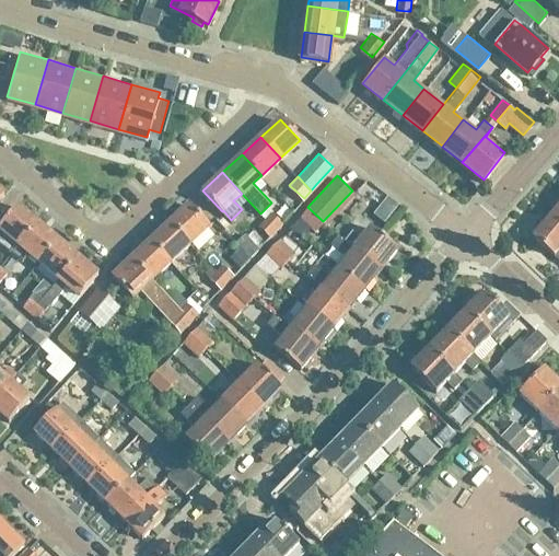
[(558,200),(549,212),(558,219),(558,200)]
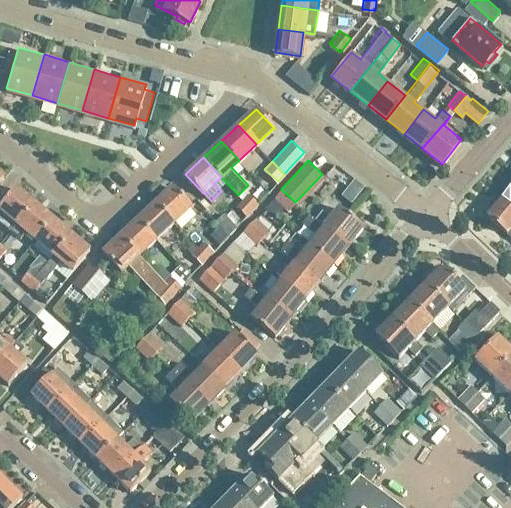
[(173,185),(155,202),(173,221),(183,211),(186,215),(192,209),(189,206),(191,204),(189,202),(173,185)]
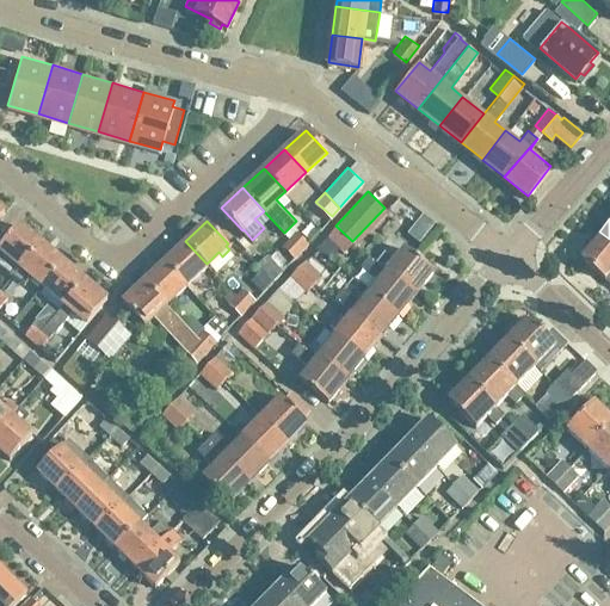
[(19,265),(39,240),(18,222),(0,241),(0,261),(12,272),(19,265)]
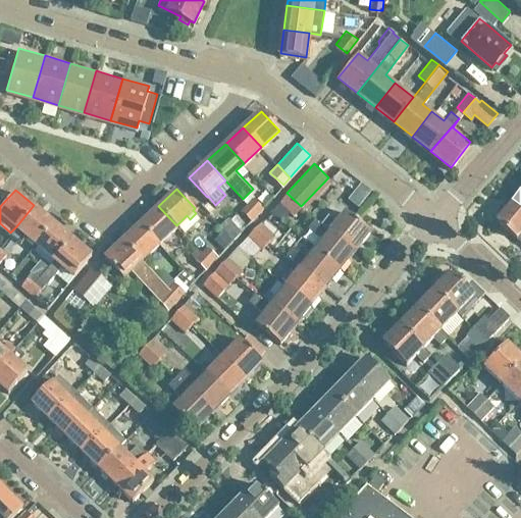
[(301,206),(287,193),(280,200),(295,213),(301,206)]
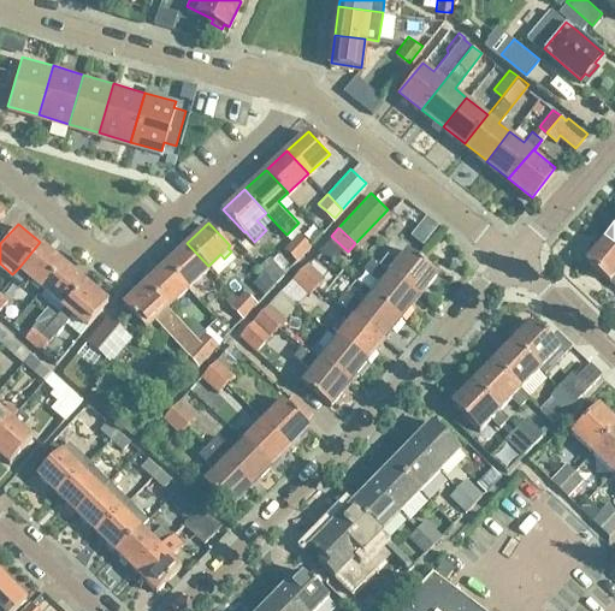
[(296,231),(290,238),(302,251),(309,243),(296,231)]
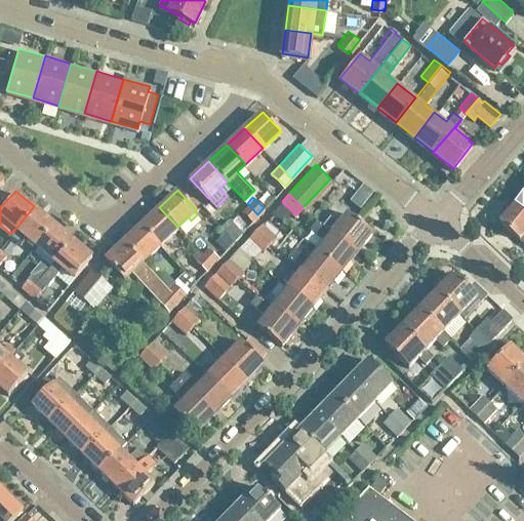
[(523,205),(515,199),(498,218),(523,241),(523,205)]
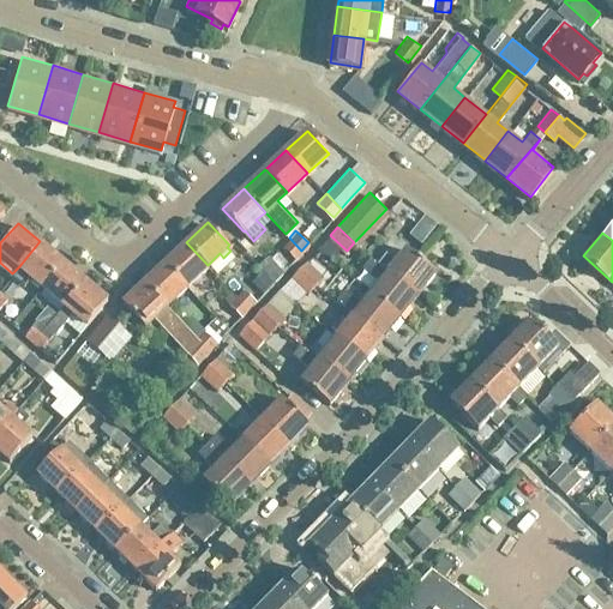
[(301,251),(289,237),(282,246),(295,258),(301,251)]
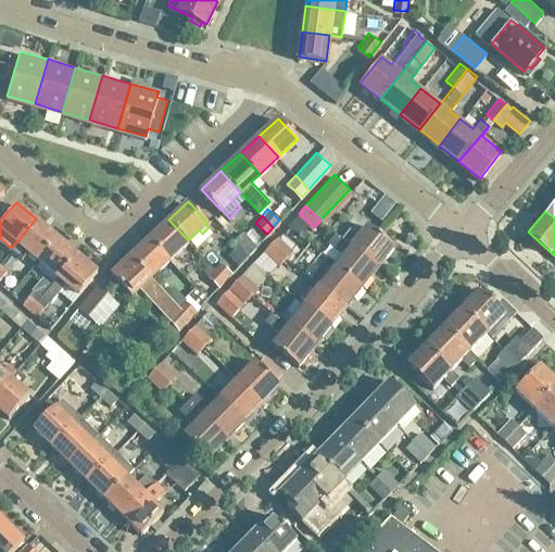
[(38,258),(57,236),(36,218),(17,241),(11,248),(23,258),(29,250),(38,258)]
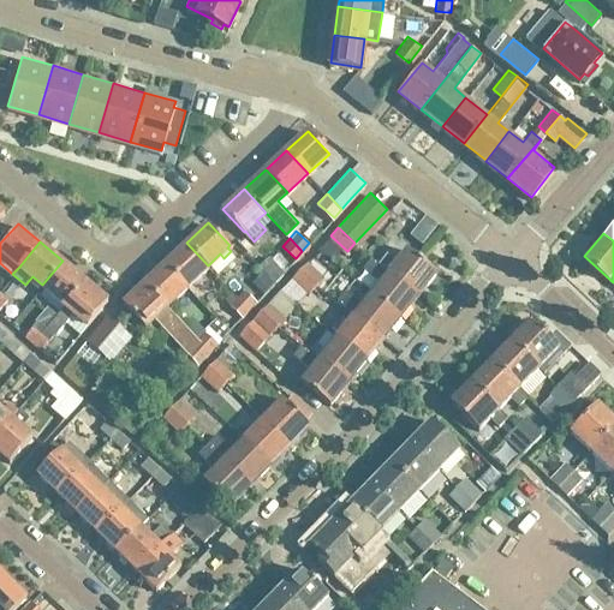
[(186,243),(166,262),(188,285),(208,265),(186,243)]
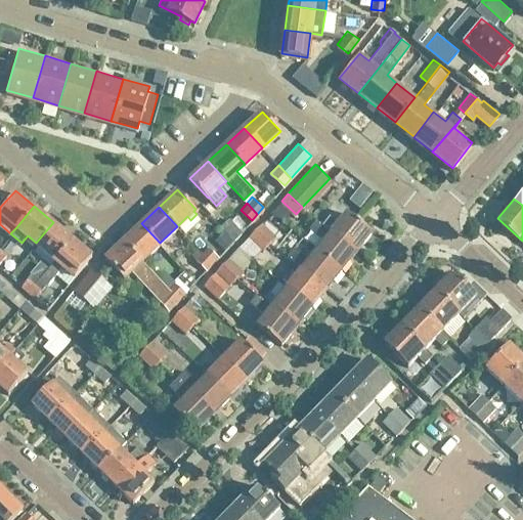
[(317,217),(316,218),(332,229),(356,250),(372,230),(347,210),(339,220),(331,214),(323,222),(317,217)]
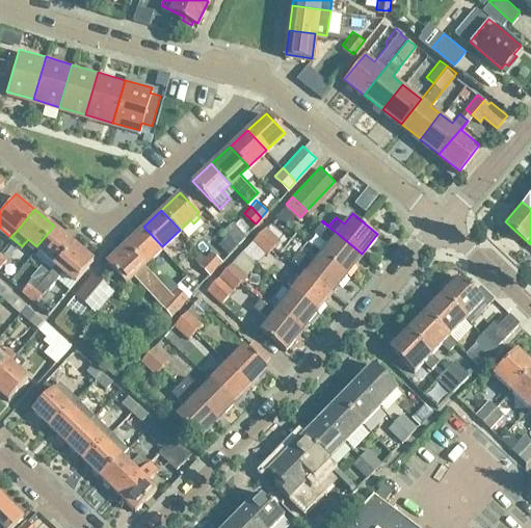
[(238,242),(246,234),(233,219),(223,228),(228,231),(238,242)]
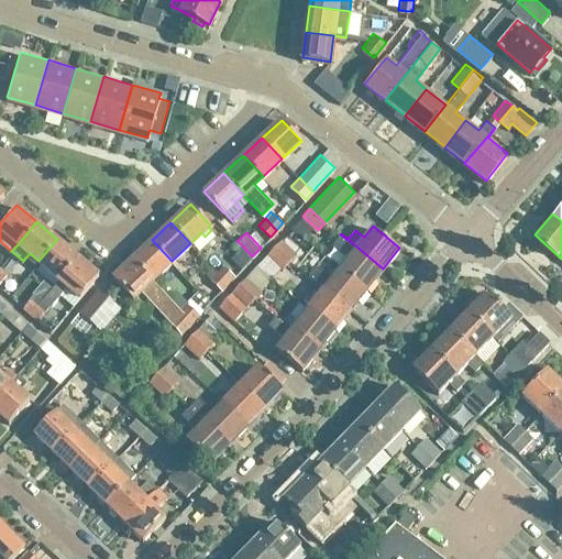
[(356,247),(340,234),(332,244),(349,256),(340,266),(366,288),(383,269),(356,247)]
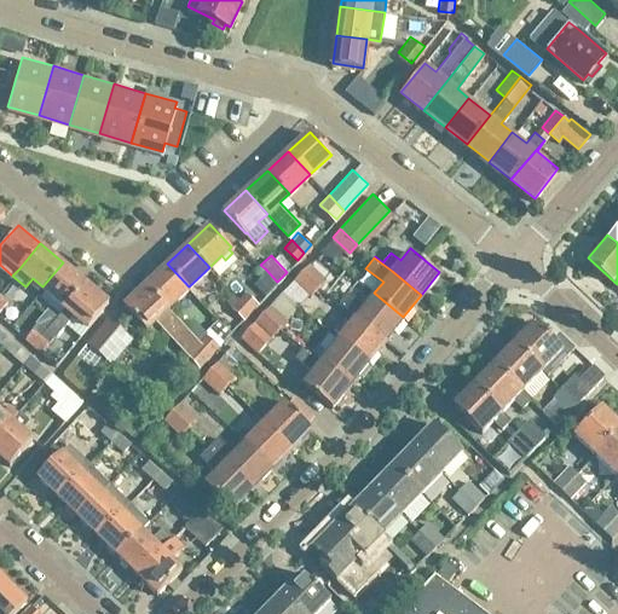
[(327,277),(310,262),(310,261),(302,270),(316,282),(319,285),(327,277)]
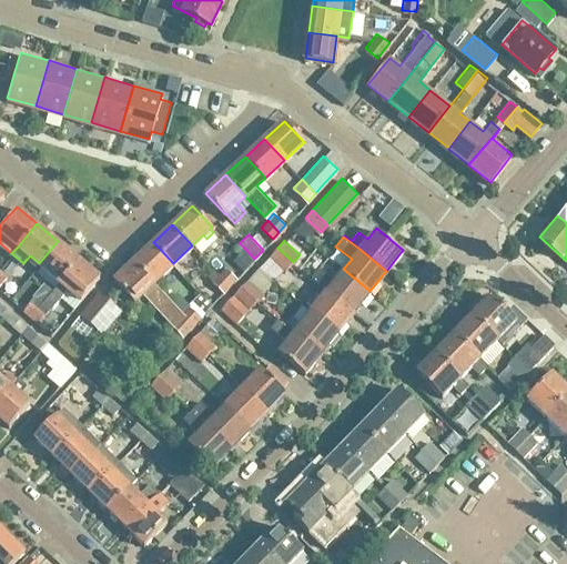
[(58,241),(39,263),(59,281),(78,258),(58,241)]
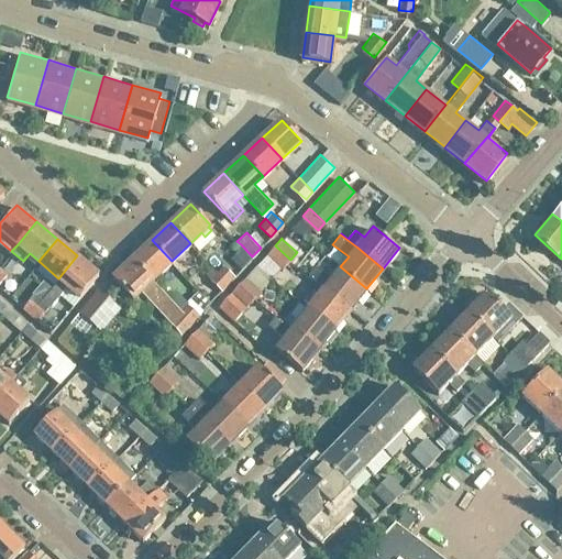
[(152,240),(133,258),(153,278),(157,284),(161,287),(164,276),(160,272),(172,261),(152,240)]
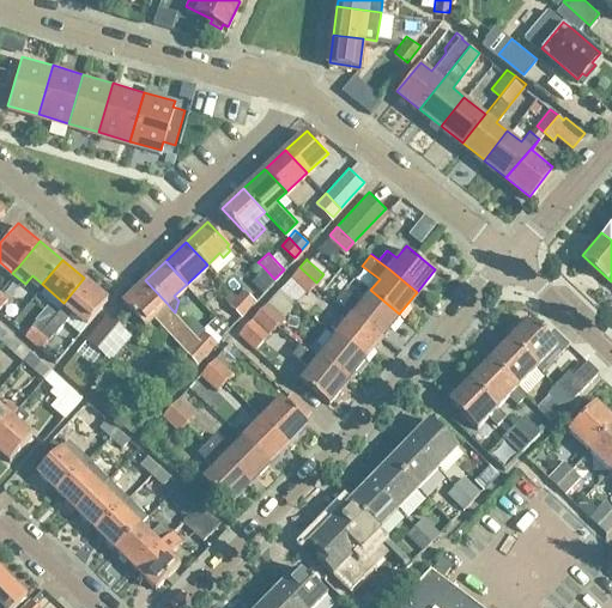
[(262,266),(252,275),(264,289),(274,279),(262,266)]
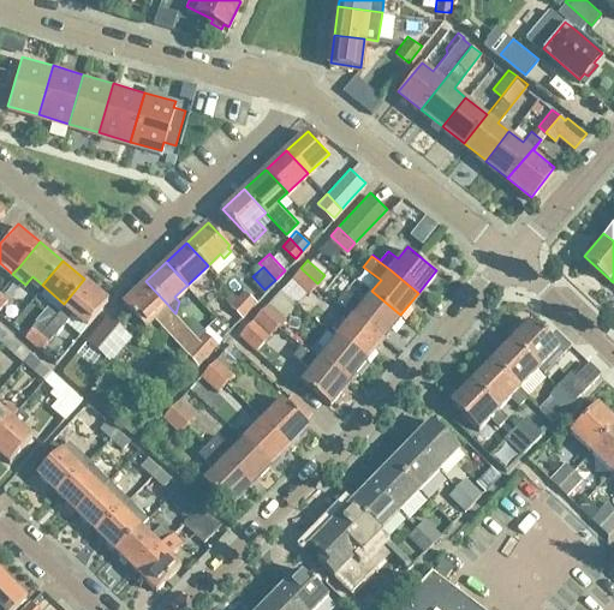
[(300,268),(293,275),(310,291),(317,283),(314,280),(300,268)]
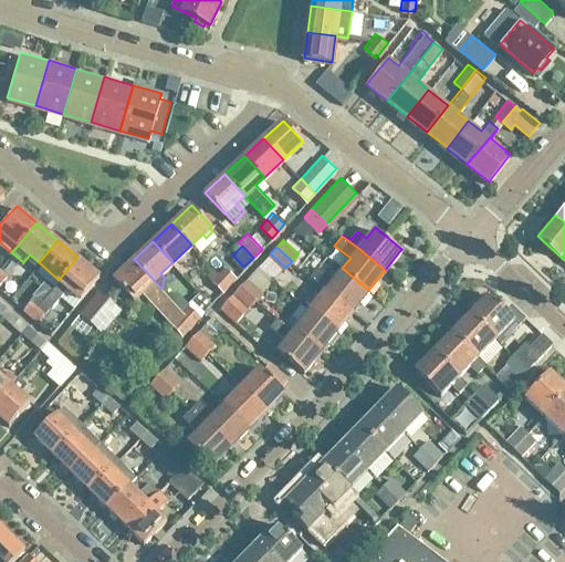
[(459,266),(484,256),(481,247),(456,256),(459,266)]
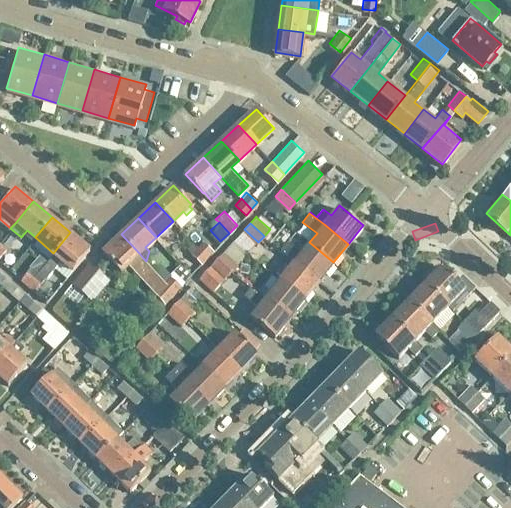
[(53,253),(37,271),(44,277),(45,278),(61,259),(72,268),(89,248),(70,232),(53,253)]
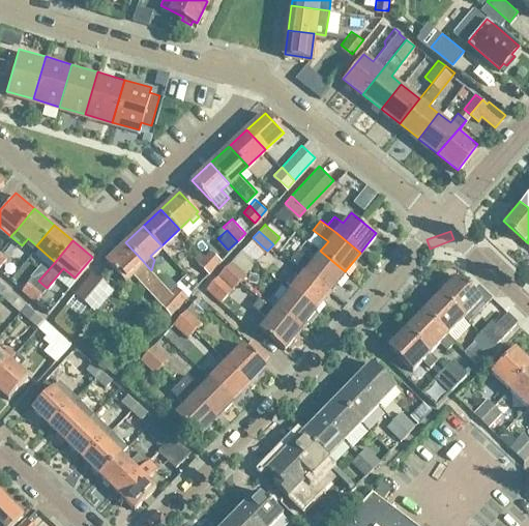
[(148,267),(125,242),(107,259),(125,279),(133,272),(171,313),(180,302),(169,290),(166,287),(166,286),(152,271),(148,267)]
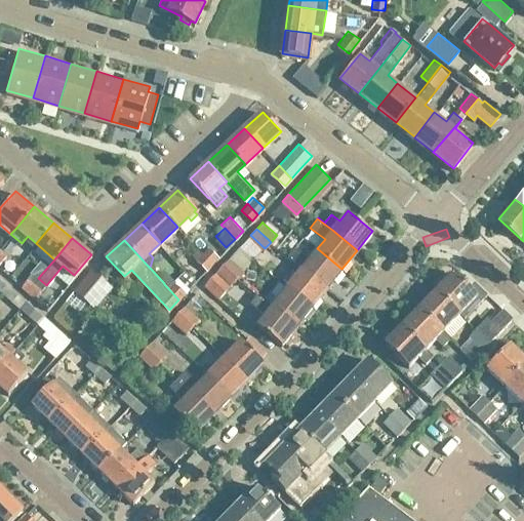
[(204,241),(198,248),(212,264),(219,255),(204,241)]
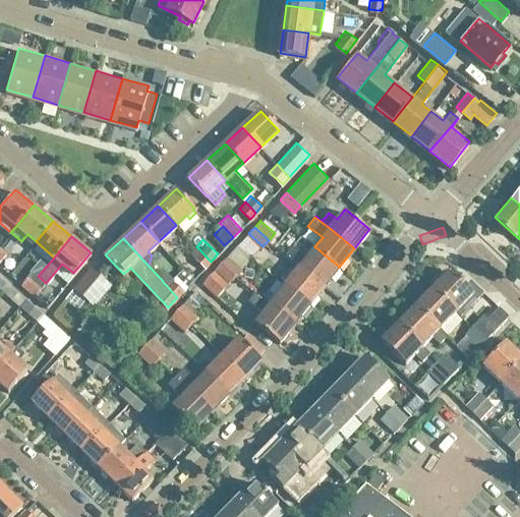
[(314,246),(306,256),(293,245),(285,253),(299,265),(325,285),(339,267),(314,246)]
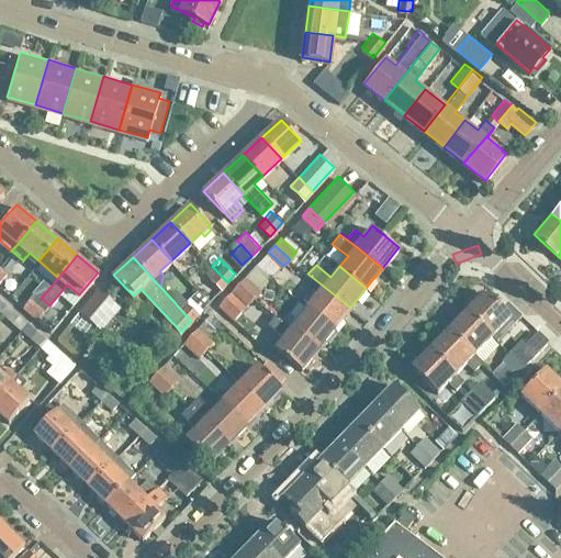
[(227,282),(212,266),(205,274),(221,288),(227,282)]
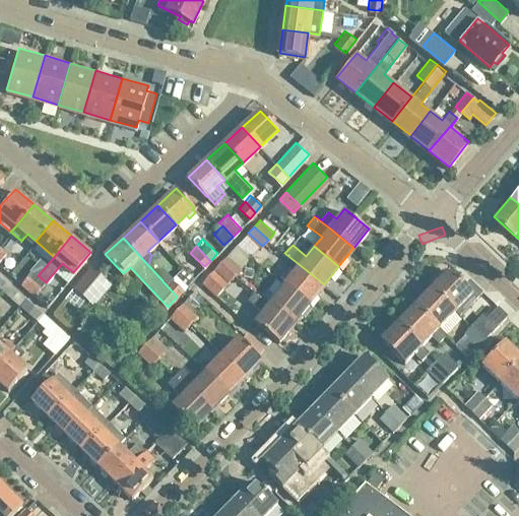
[(242,268),(228,254),(220,262),(236,274),(242,268)]
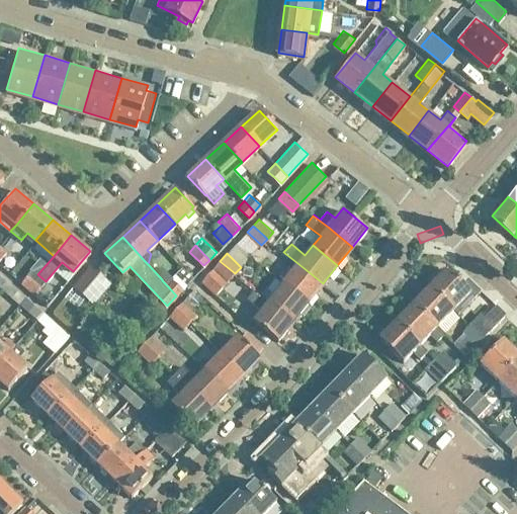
[(220,261),(213,267),(200,280),(214,293),(227,280),(228,280),(235,273),(220,261)]
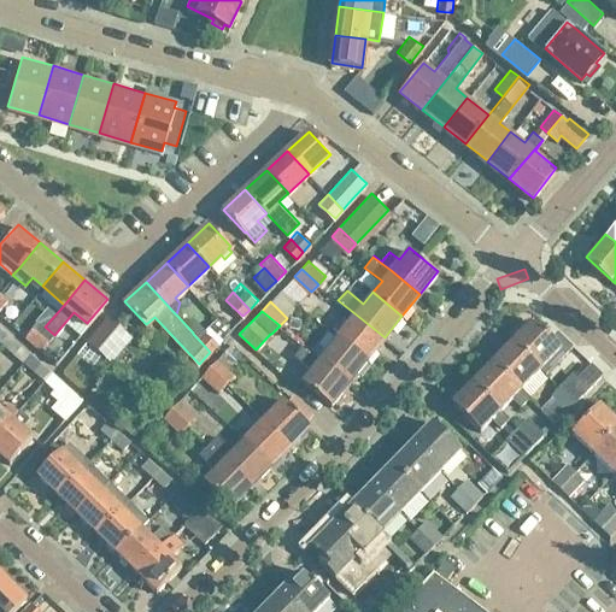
[(385,337),(355,313),(338,336),(367,359),(385,337)]
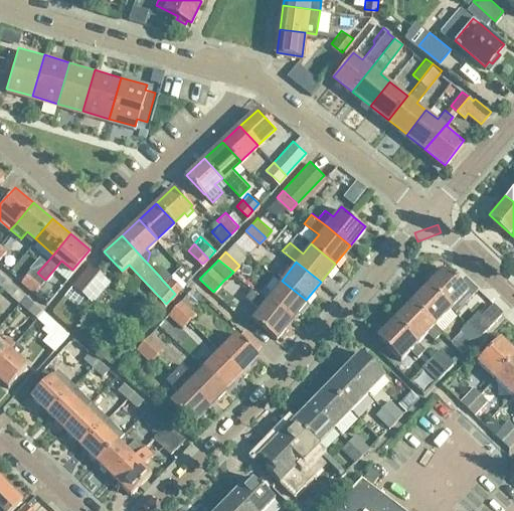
[(90,263),(71,284),(81,293),(100,271),(90,263)]
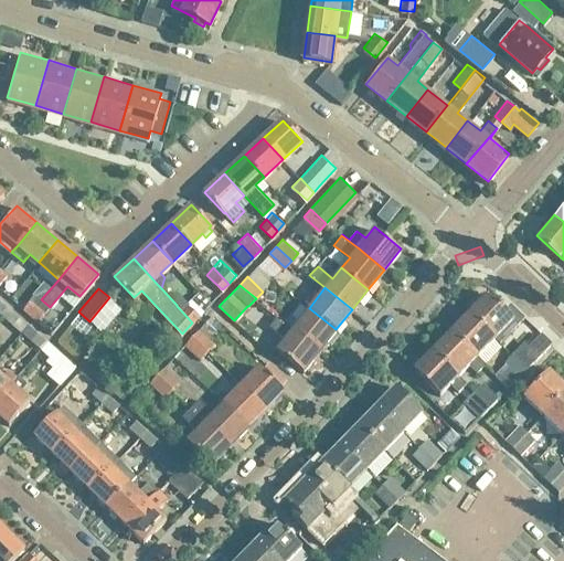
[(199,289),(191,298),(198,306),(202,310),(211,302),(199,289)]
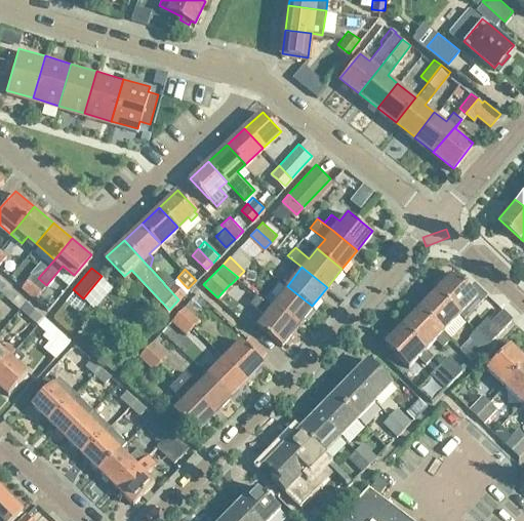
[(453,271),(435,289),(459,313),(465,317),(482,298),(477,294),(469,286),(453,271)]
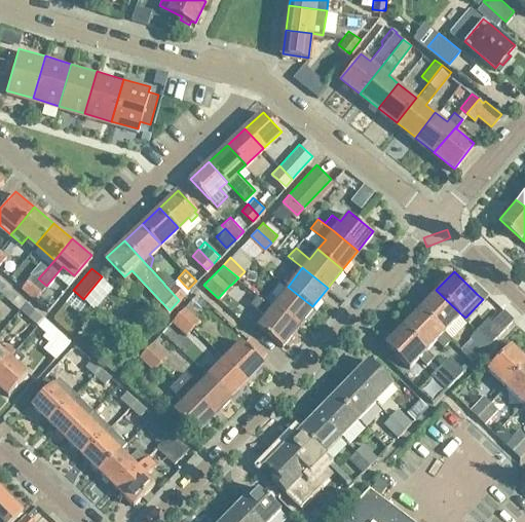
[(28,291),(38,278),(31,273),(21,285),(28,291)]
